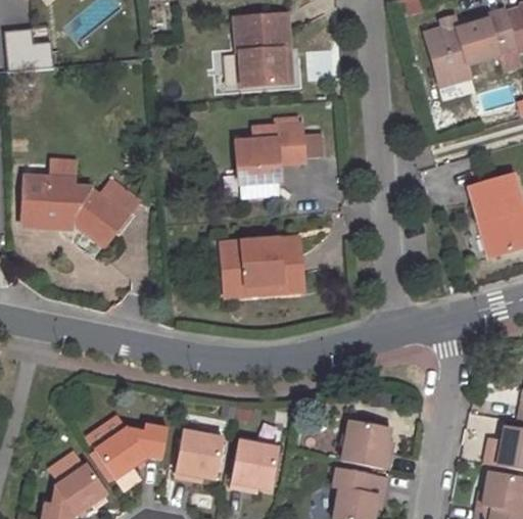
[(520,6),(505,10),(515,45),(516,50),(522,47),(522,2),(520,3),(520,6)]
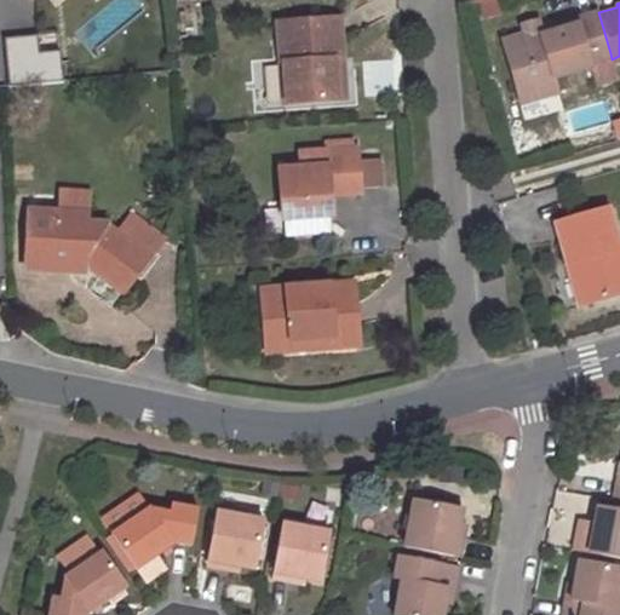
[(524,38),(503,44),(516,90),(554,80),(550,70),(591,59),(610,53),(598,12),(538,29),(524,34),(524,38)]
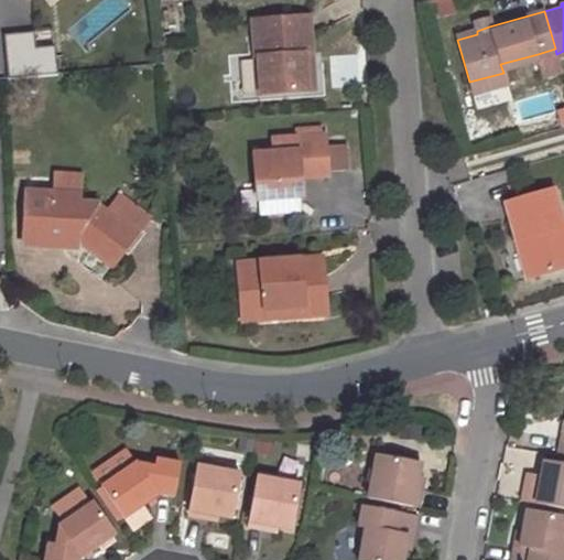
[(306,14),(251,18),(258,88),(311,85),(306,14)]
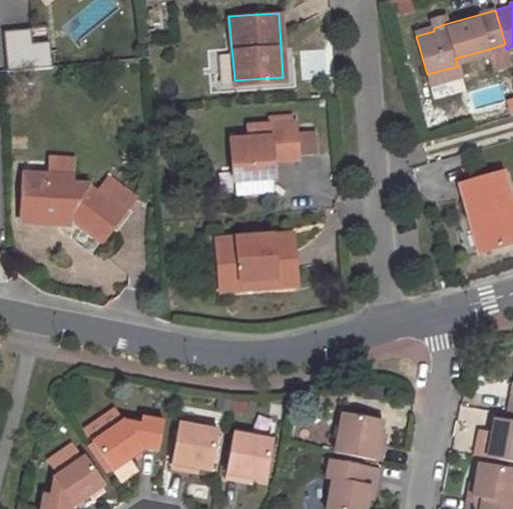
[(443,16),(431,20),(434,28),(445,24),(443,16)]
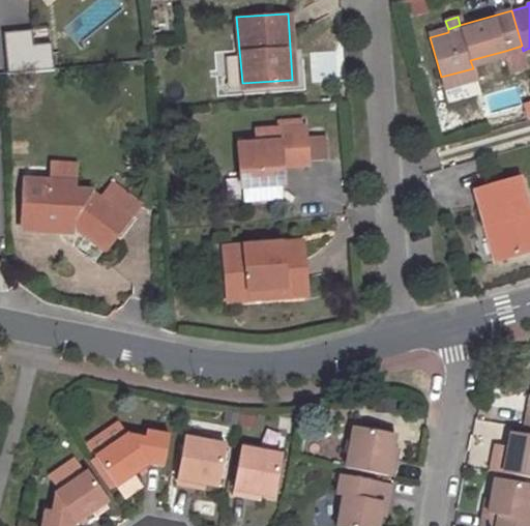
[(33,28),(4,31),(7,69),(53,64),(51,41),(34,44),(33,28)]
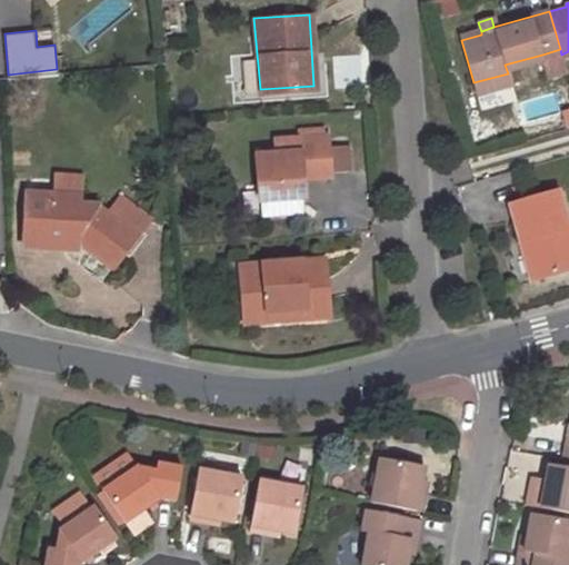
[(560,49),(542,55),(546,66),(563,61),(561,55),(560,49)]
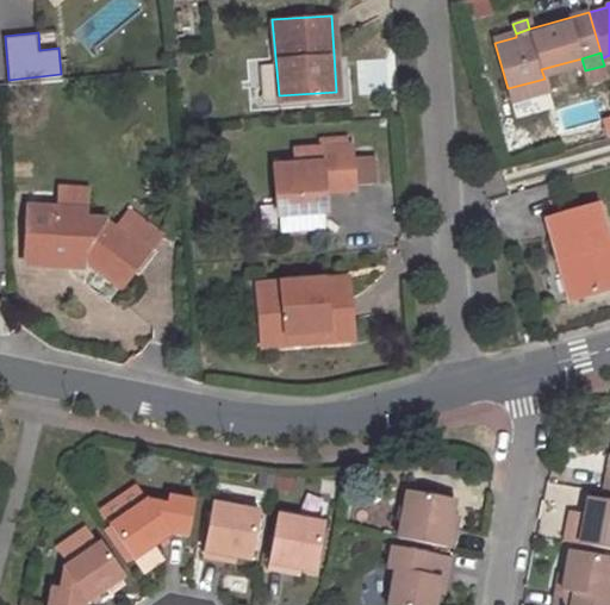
[(545,79),(508,88),(509,94),(546,83),(545,79)]
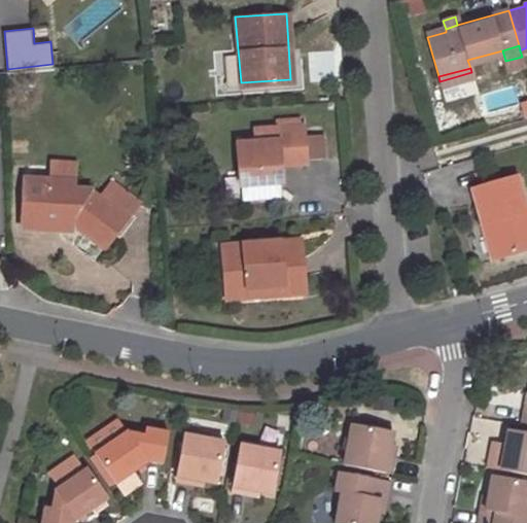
[(276,153),(302,152),(301,132),(300,124),(254,127),(255,139),(237,141),(241,200),(278,197),(277,180),(278,180),(277,161),(276,153)]
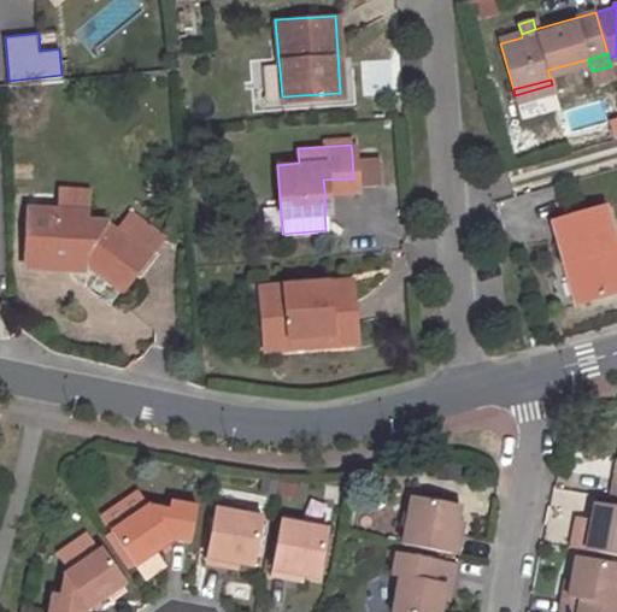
[(378,152),(352,154),(353,178),(354,182),(381,181),(378,152)]
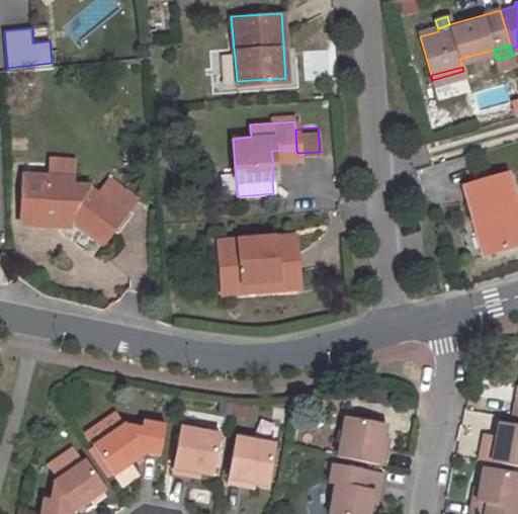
[(297,153),(296,150),(271,151),(272,158),(297,156),(297,153)]
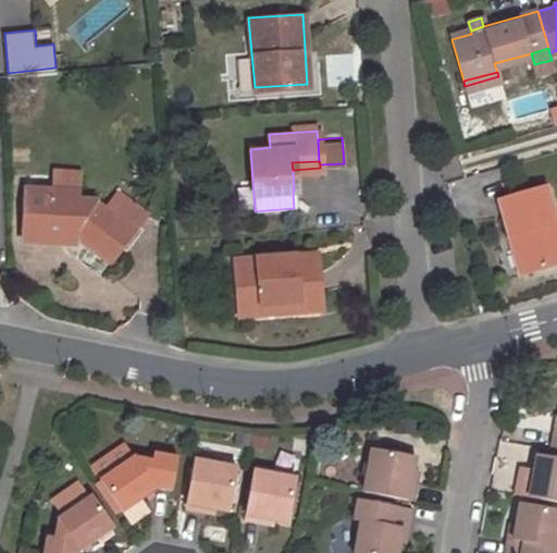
[(77,171),(52,171),(52,191),(60,191),(59,198),(24,197),(23,228),(74,231),(109,256),(144,212),(114,189),(102,205),(94,198),(76,198),(77,171)]
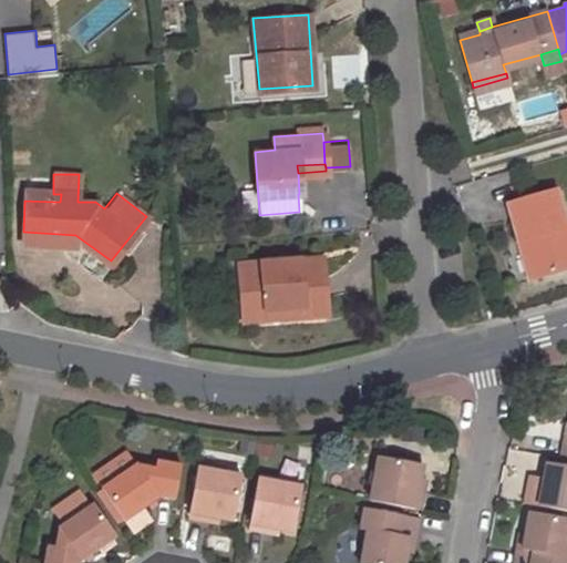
[(522,234),(533,272),(566,262),(566,223),(564,225),(553,188),(507,202),(516,235),(522,234)]
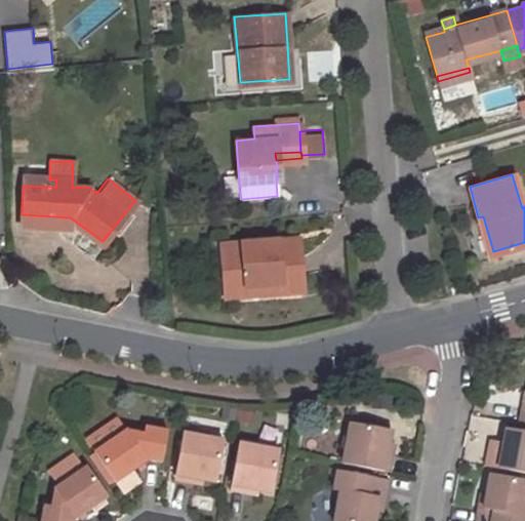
[(22,214),(22,223),(69,225),(70,217),(22,214)]
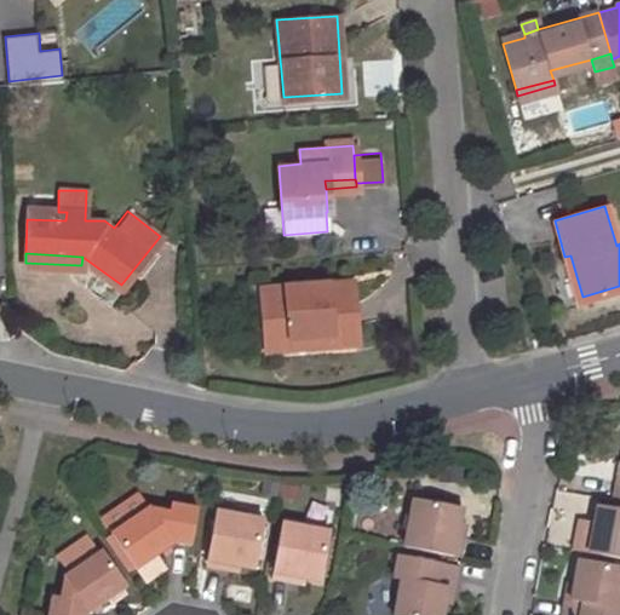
[(578,299),(583,297),(570,256),(564,257),(578,299)]
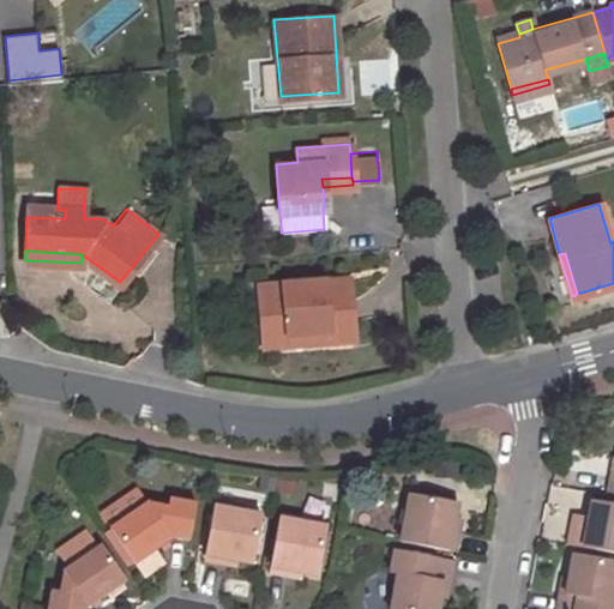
[(329,327),(329,338),(350,336),(345,278),(258,284),(262,332),(329,327)]
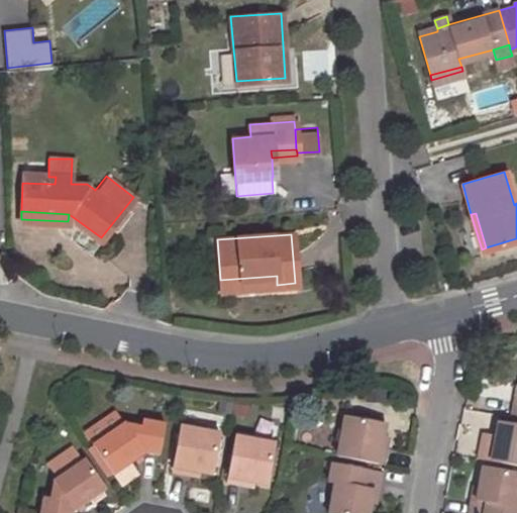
[(221,288),(277,285),(277,276),(220,280),(221,288)]
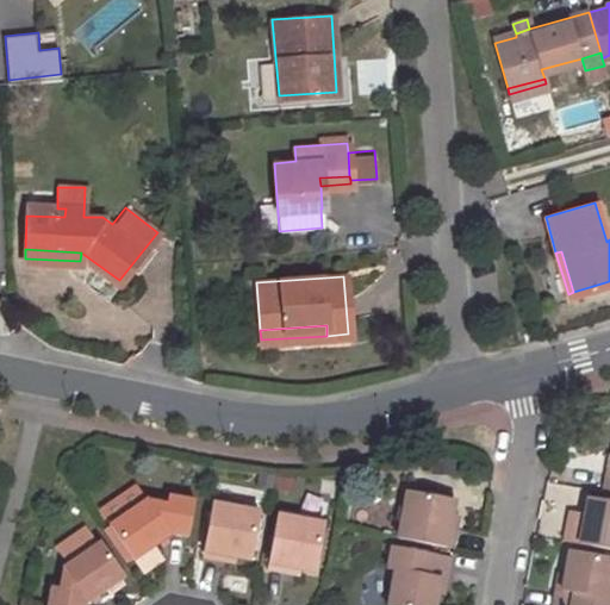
[(100,505),(110,521),(147,497),(136,482),(100,505)]
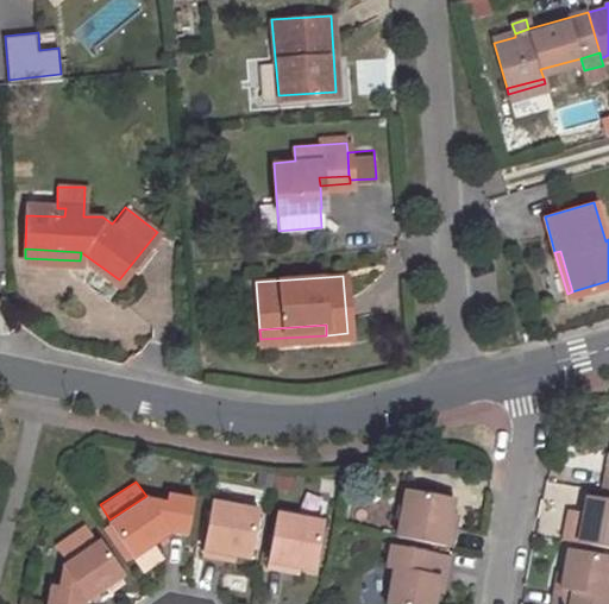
[(405,488),(396,533),(451,543),(454,524),(447,523),(451,510),(453,497),(405,488)]
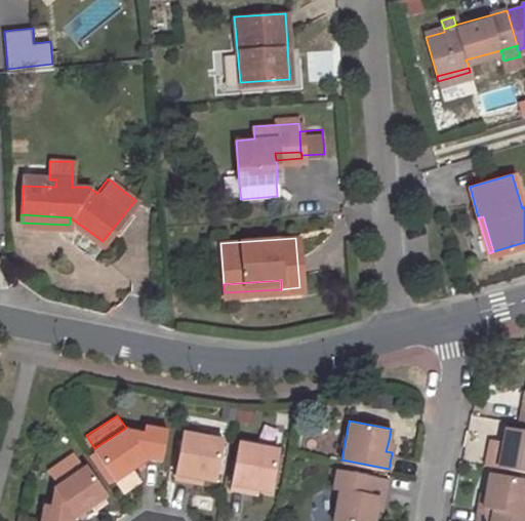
[(126,428),(94,448),(114,478),(148,456),(161,459),(167,427),(146,423),(145,429),(132,436),(126,428)]
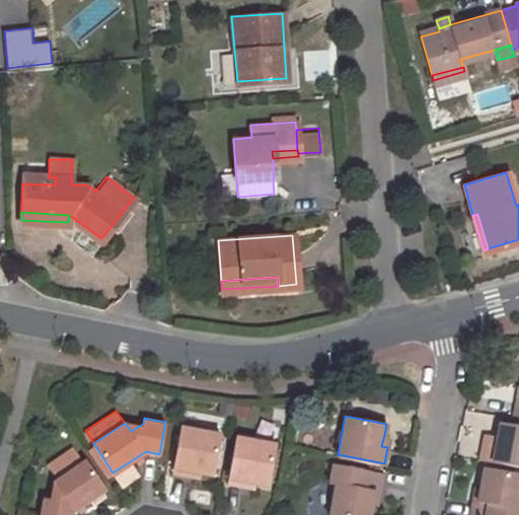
[(483,442),(480,457),(486,458),(518,464),(518,424),(511,423),(502,422),(499,435),(492,434),(490,444),(483,442)]
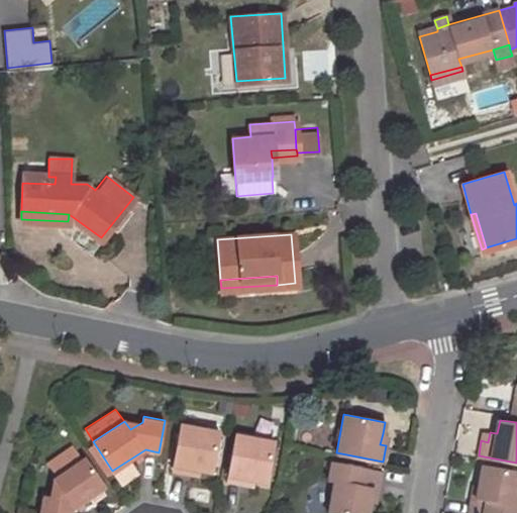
[(188,467),(199,470),(211,472),(219,430),(180,423),(171,470),(187,473),(188,467)]
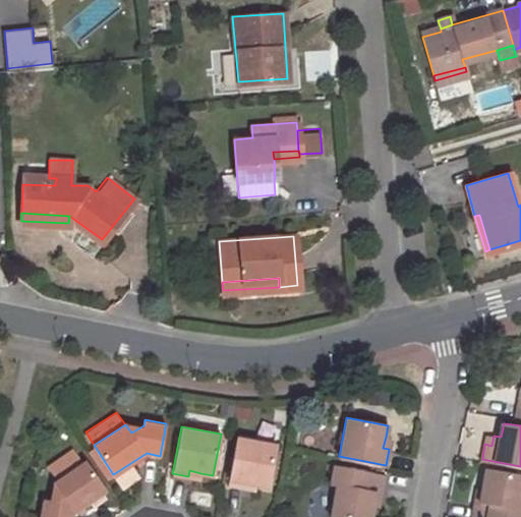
[(491,446),(494,436),(486,435),(484,444),(491,446)]
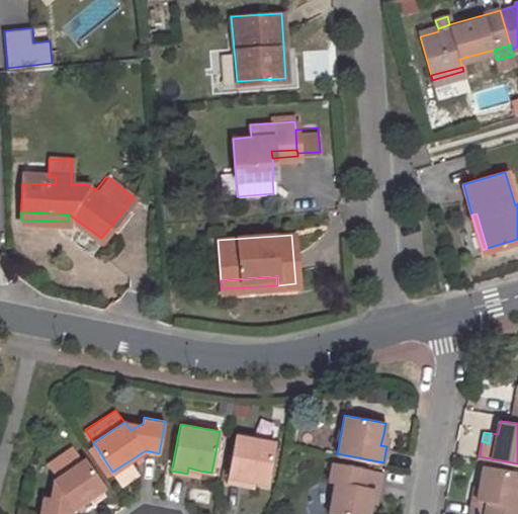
[(243,479),(254,481),(267,484),(274,442),(236,434),(227,482),(242,484),(243,479)]
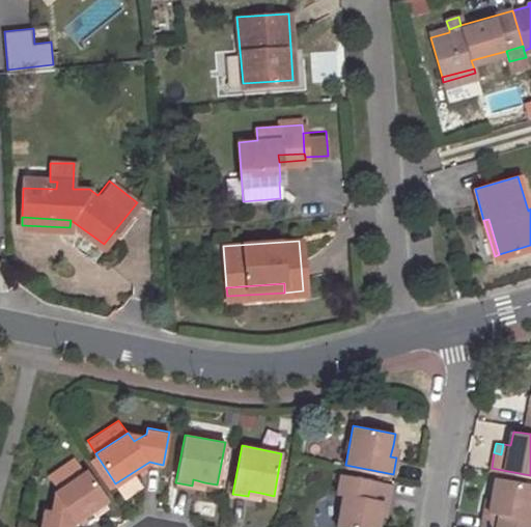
[(399,446),(393,445),(390,456),(396,458),(399,446)]
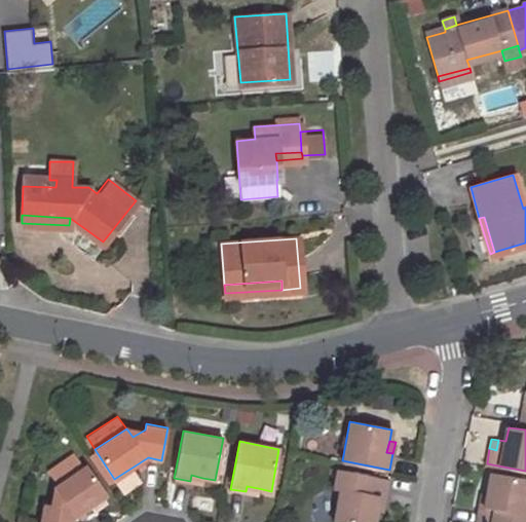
[(44,502),(40,521),(74,521),(76,516),(106,494),(86,464),(53,487),(61,499),(52,505),(44,502)]
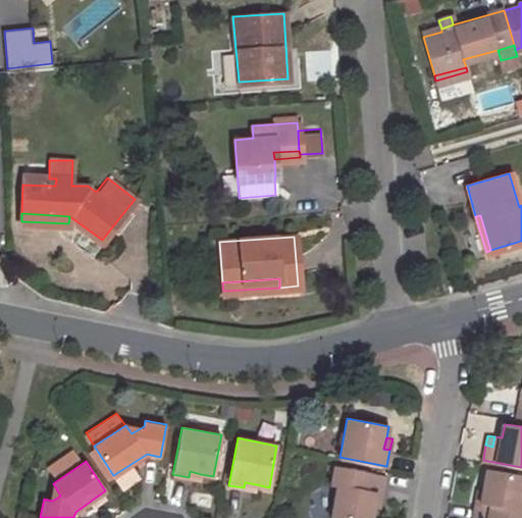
[(376,491),(382,493),(385,475),(334,466),(331,483),(336,484),(330,517),(336,517),(370,517),(373,504),(376,491)]
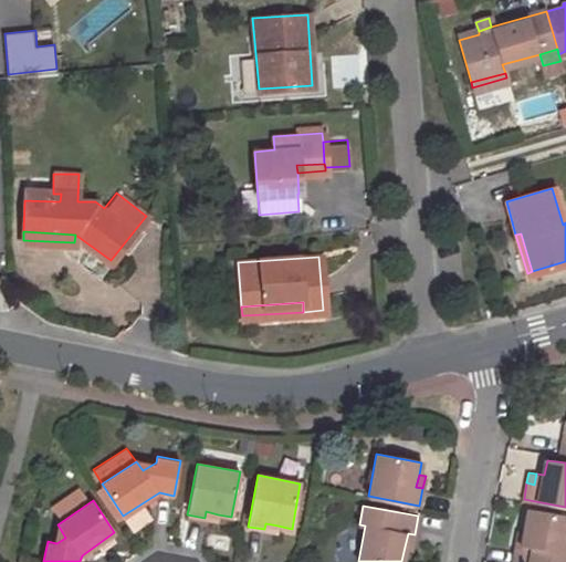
[(511,561),(565,561),(565,551),(564,551),(565,539),(565,516),(528,508),(523,530),(522,543),(515,542),(511,561)]
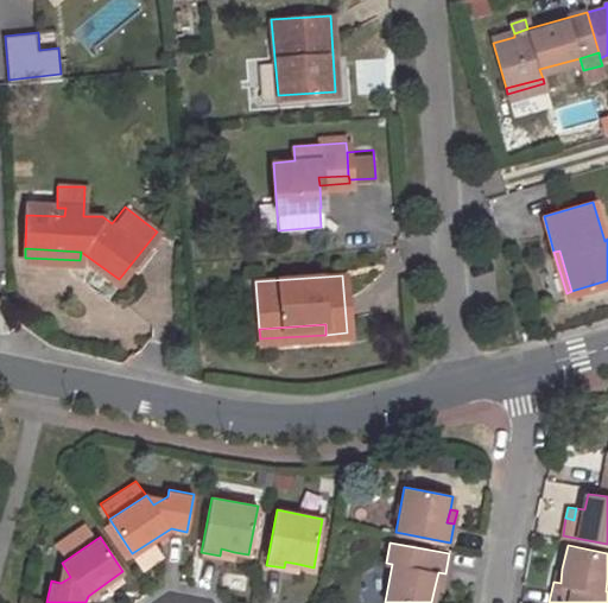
[(233,558),(234,552),(221,548),(220,556),(233,558)]
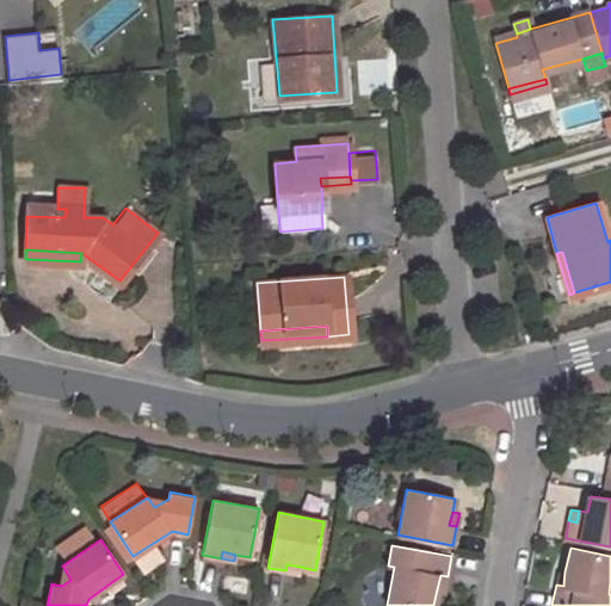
[(298,575),(300,567),(287,564),(285,570),(298,575)]
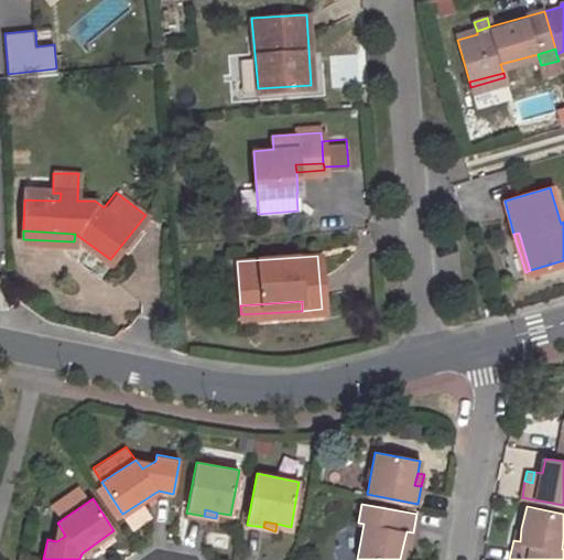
[(410,546),(413,532),(407,531),(403,545),(410,546)]
